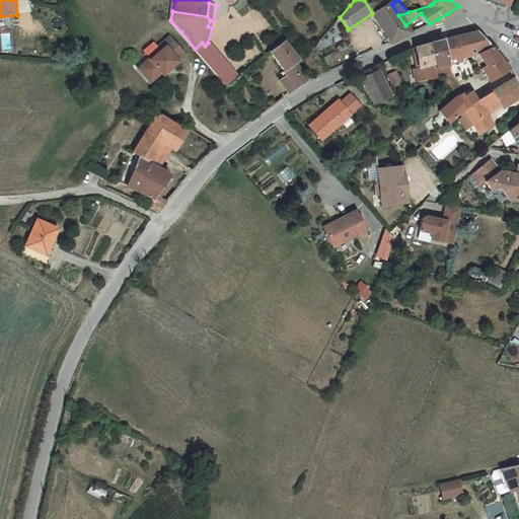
[(391,4),(373,15),(391,43),(411,33),(409,29),(405,25),(398,15),(391,4)]
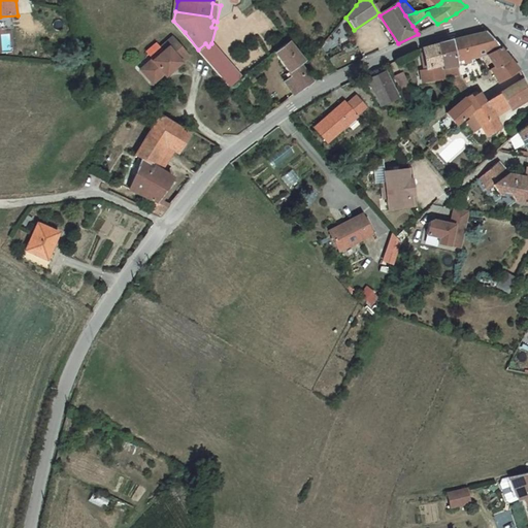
[(427,26),(416,30),(418,34),(429,29),(427,26)]
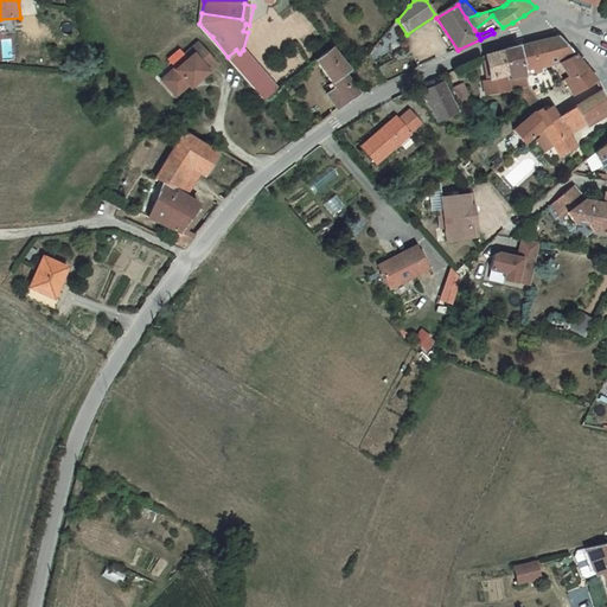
[(521,46),(525,76),(538,72),(538,66),(553,62),(577,53),(558,34),(521,46)]
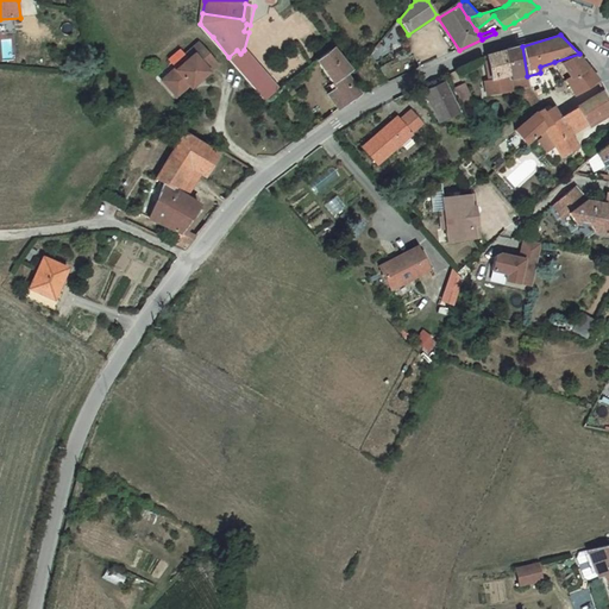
[(219,69),(200,45),(188,56),(193,60),(177,73),(174,69),(163,80),(177,98),(189,88),(193,92),(219,69)]
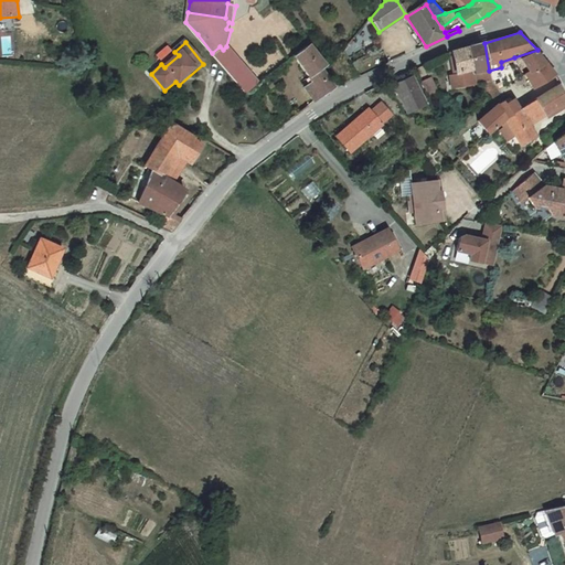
[(313,43),(297,55),(313,82),(307,86),(317,100),(338,85),(326,65),(327,64),(313,43)]
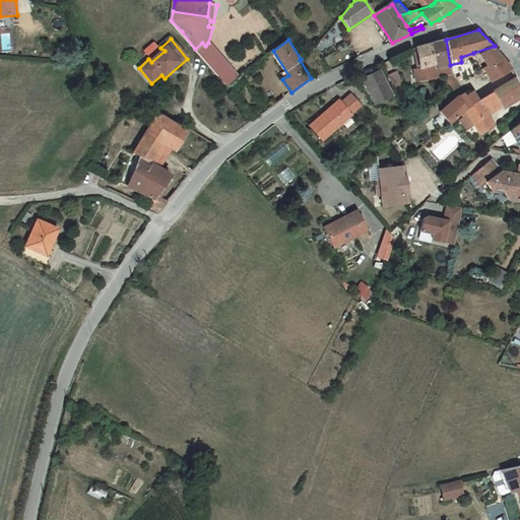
[(446,40),(435,44),(438,67),(450,65),(446,40)]
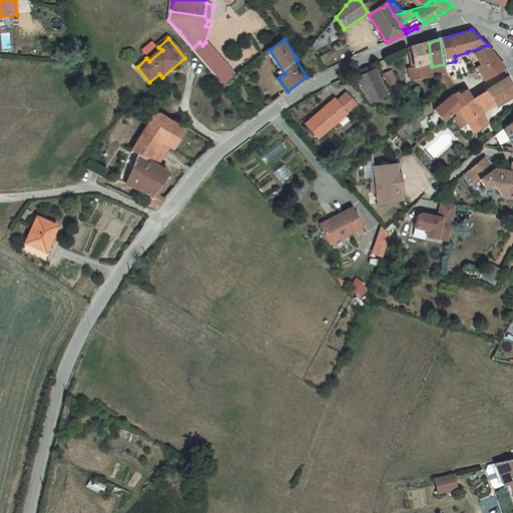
[(195,51),(224,84),(235,76),(205,42),(202,45),(199,42),(192,48),(195,51)]
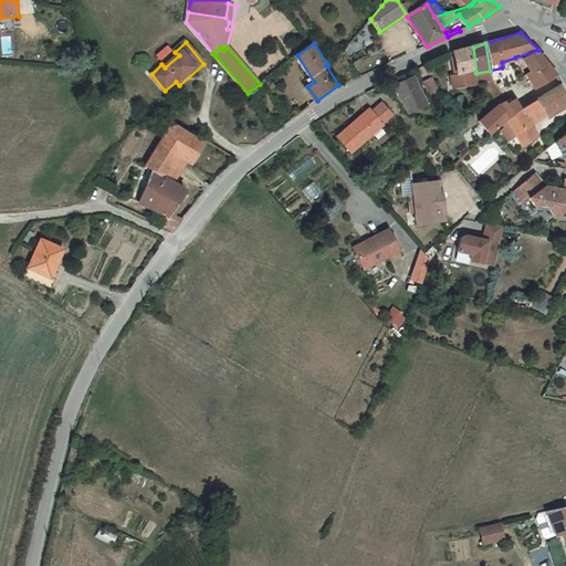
[(477,73),(473,48),(454,53),(457,76),(459,87),(475,86),(475,83),(483,82),(483,84),(486,83),(489,83),(491,83),(490,71),(477,73)]
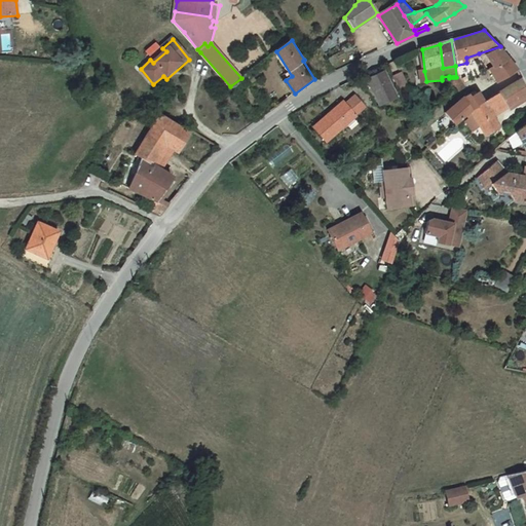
[(479,53),(486,64),(492,60),(495,65),(510,55),(500,46),(479,53)]
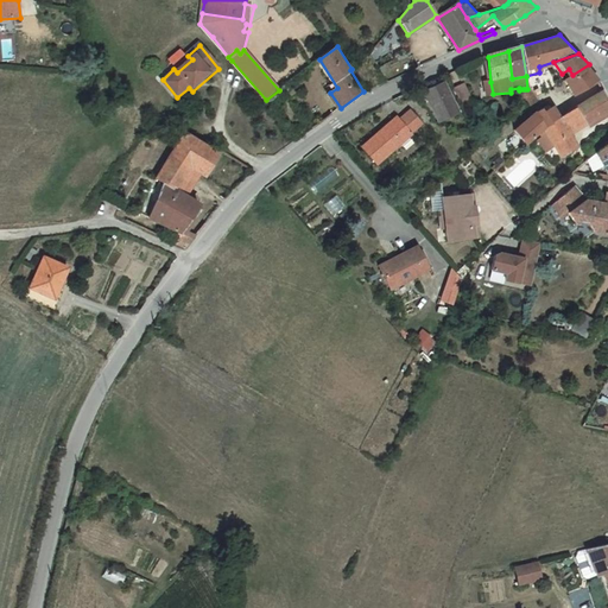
[(580,93),(600,78),(589,64),(572,75),(569,77),(580,93)]
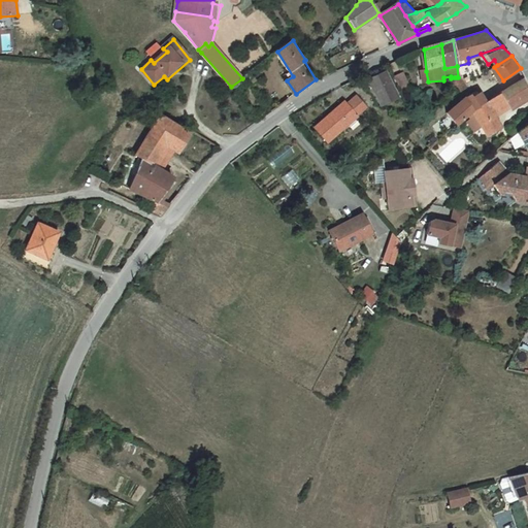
[(391,76),(388,70),(373,76),(376,84),(391,76)]
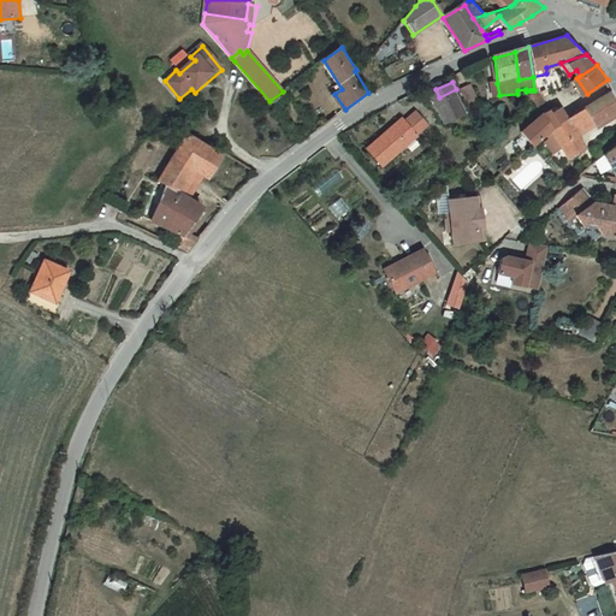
[(462,90),(468,105),(478,100),(471,86),(462,90)]
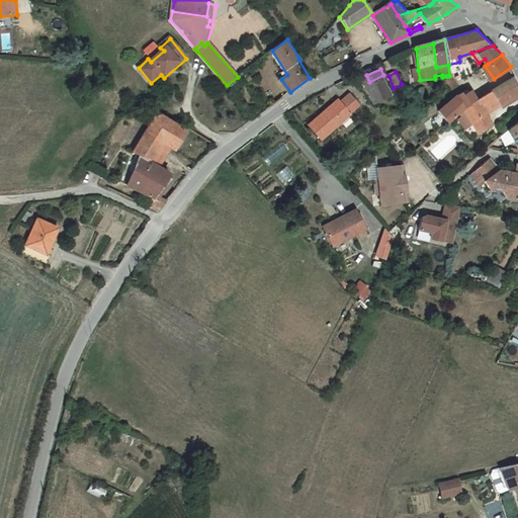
[(476,121),(483,132),(497,122),(489,111),(510,96),(512,99),(517,95),(517,78),(516,74),(491,91),(481,98),(466,108),(476,121)]
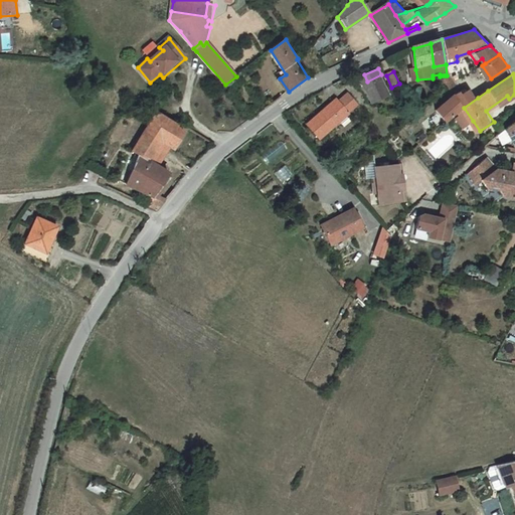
[(367,81),(364,74),(360,75),(373,102),(390,94),(381,74),(367,81)]
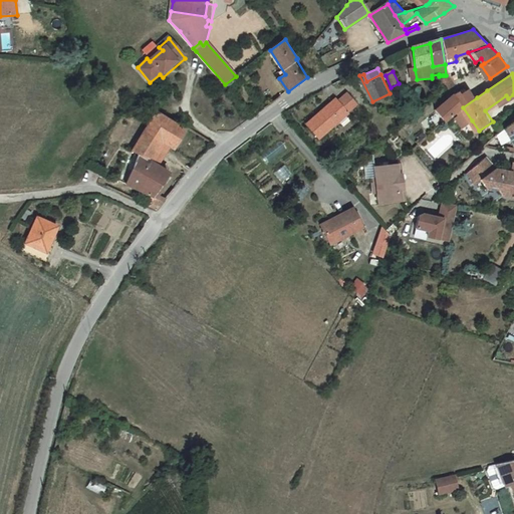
[(456,113),(463,107),(477,97),(469,86),(454,95),(436,111),(445,123),(456,113)]
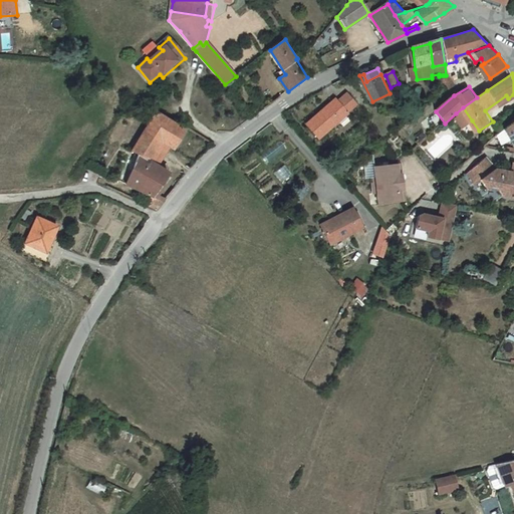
[(358,103),(350,94),(341,102),(338,99),(311,124),(323,137),(358,103)]
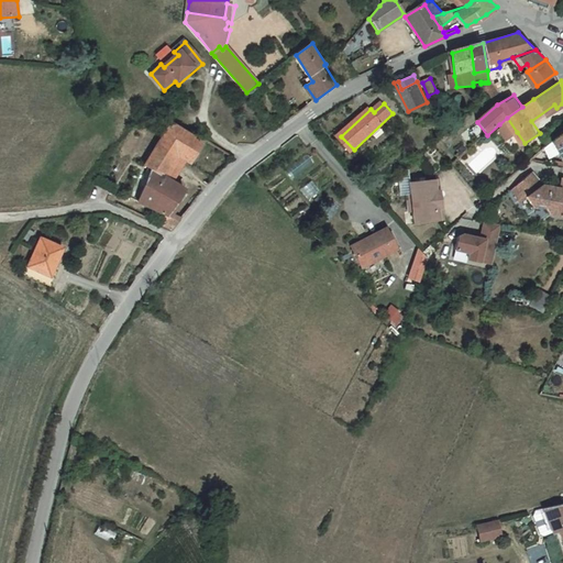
[(509,139),(517,132),(507,118),(499,124),(509,139)]
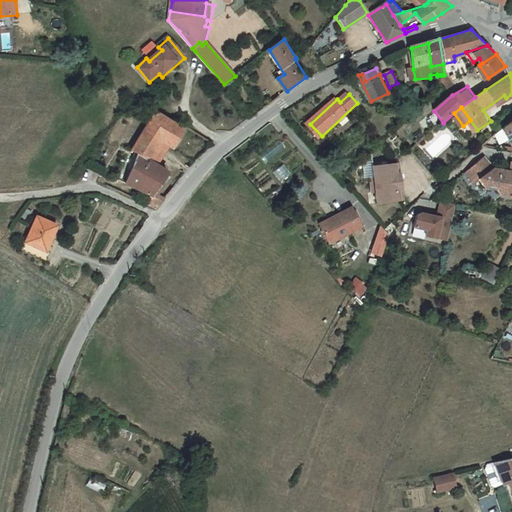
[(182,130),(153,113),(141,133),(171,150),(182,130)]
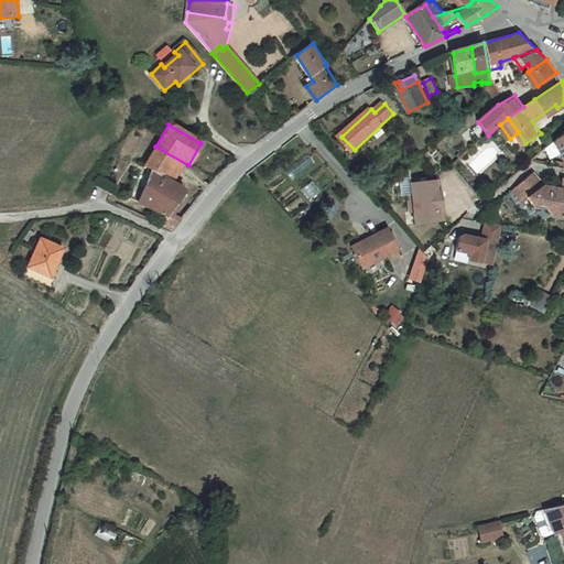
[(171,182),(176,185),(188,165),(155,147),(143,167),(152,172),(171,182)]
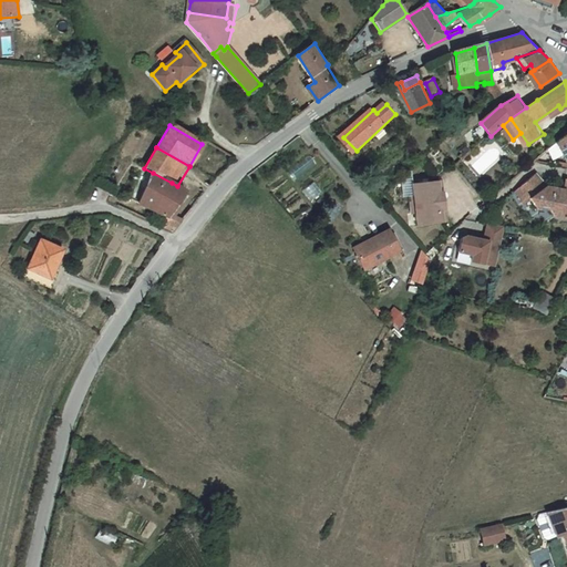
[(566,185),(552,183),(539,169),(519,186),(529,197),(535,193),(543,200),(547,197),(554,199),(558,212),(566,213),(566,185)]
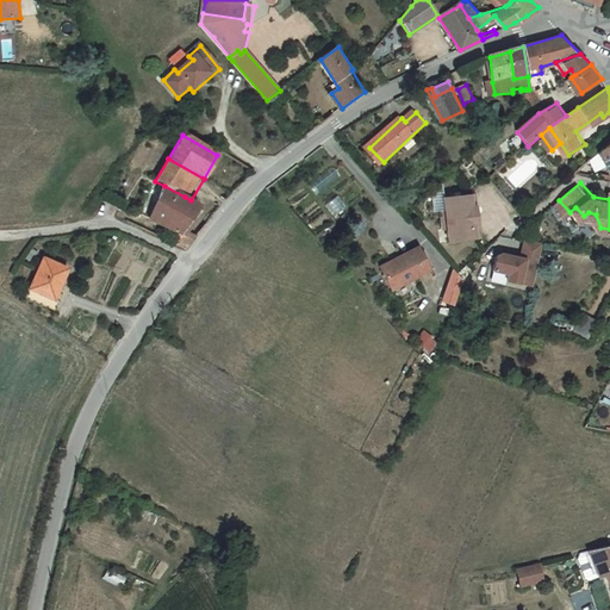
[(185,197),(165,186),(150,216),(169,225),(185,197)]
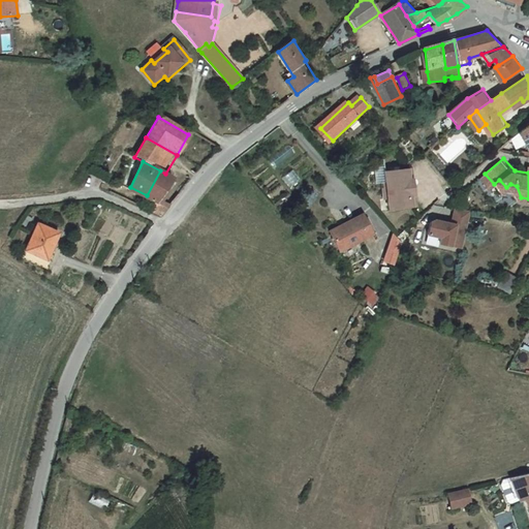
[(415,164),(390,167),(391,179),(386,179),(387,187),(389,195),(393,194),(394,206),(421,203),(418,191),(415,191),(414,184),(414,177),(417,176),(415,164)]
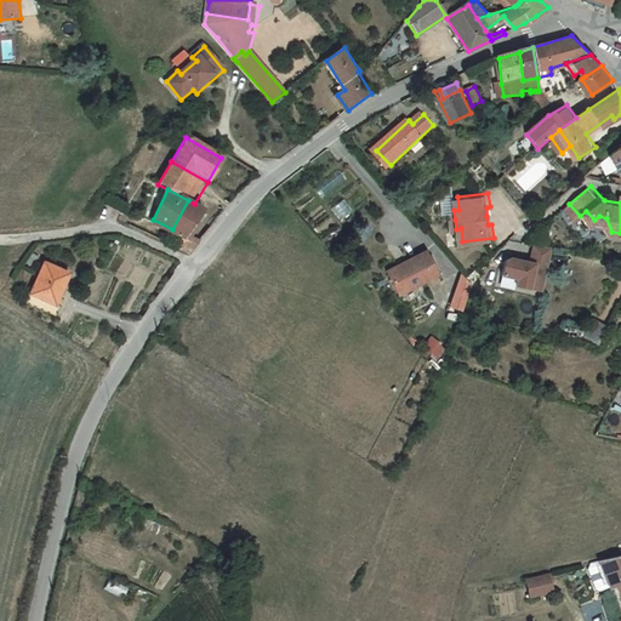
[(170,248),(188,255),(194,248),(198,244),(188,239),(203,209),(194,204),(188,200),(172,229),(177,233),(170,248)]
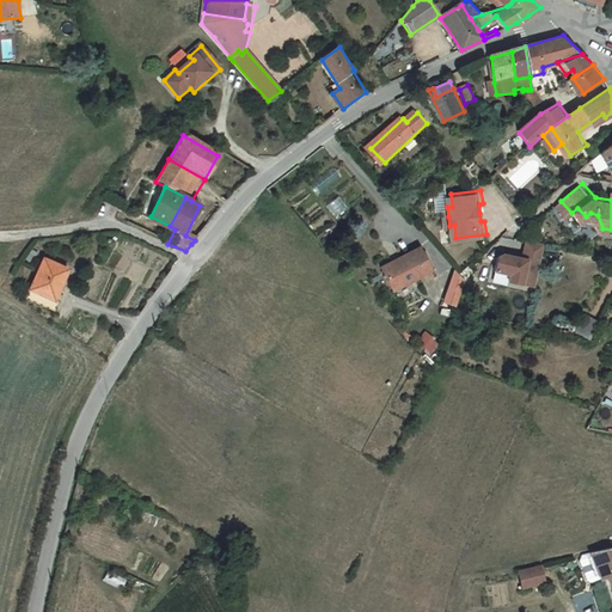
[(435,200),(435,213),(446,213),(446,200),(435,200)]
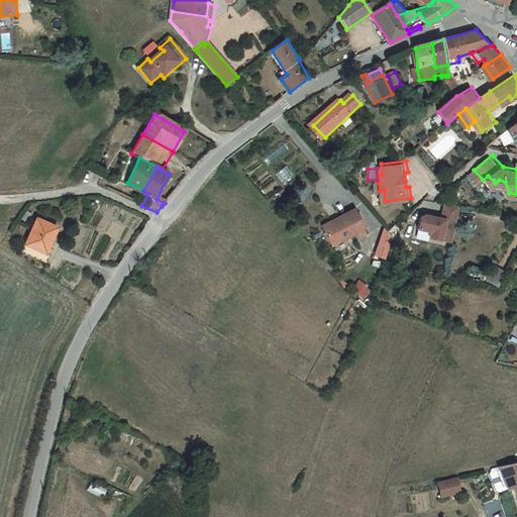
[(459,237),(466,202),(450,199),(447,214),(431,211),(427,214),(425,226),(438,228),(437,234),(448,236),(448,235),(459,237)]
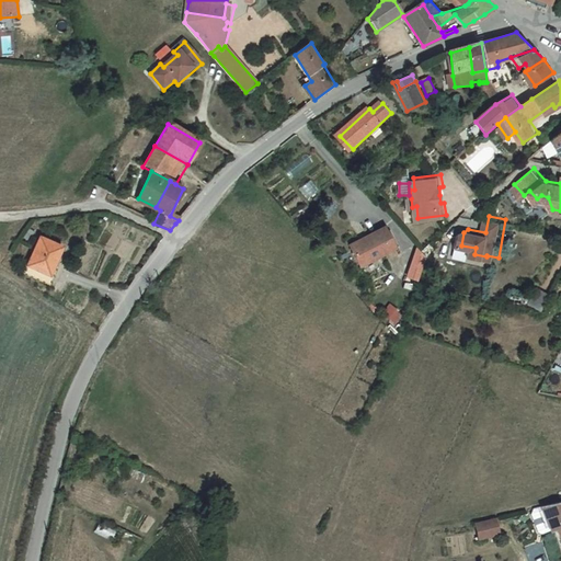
[(401,247),(390,226),(355,243),(366,264),(401,247)]
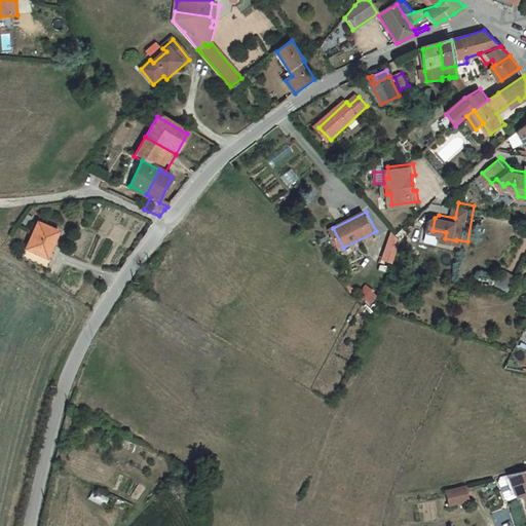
[(38,221),(27,248),(46,257),(49,249),(51,249),(51,248),(59,230),(38,221)]
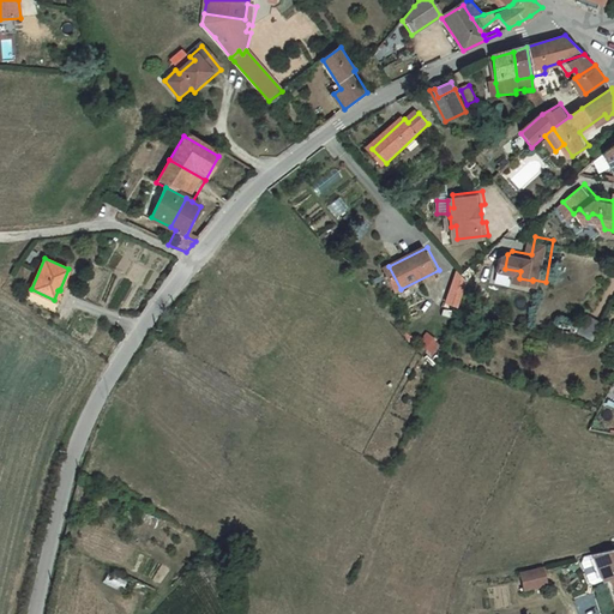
[(459,300),(470,302),(471,298),(476,278),(468,269),(468,268),(459,300)]
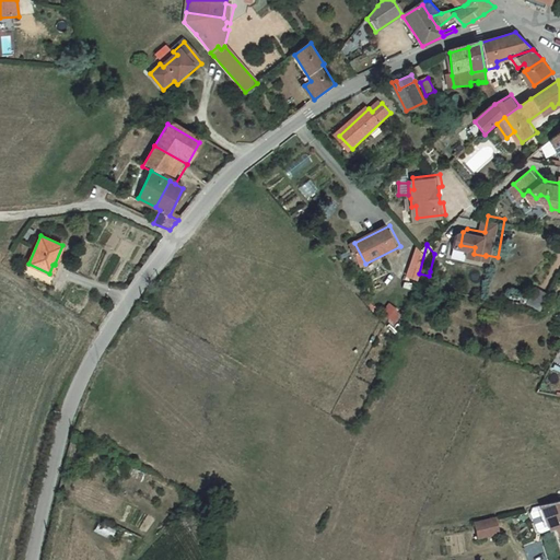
[(46,281),(49,273),(28,264),(26,264),(23,271),(46,281)]
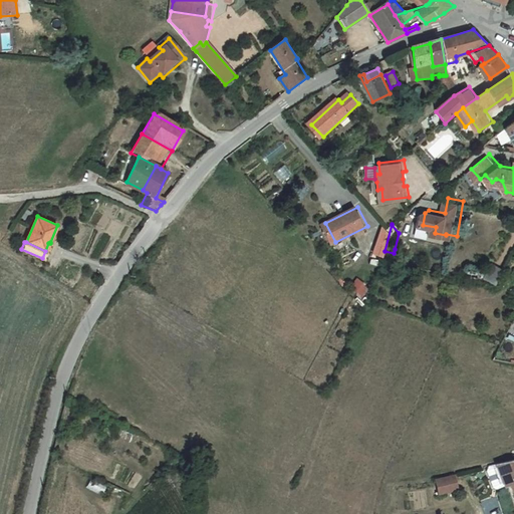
[(53,244),(50,242),(50,243),(48,243),(45,251),(42,258),(46,260),(53,244)]
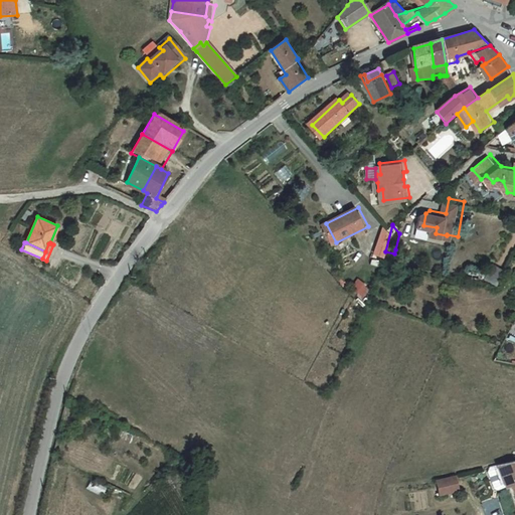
[(364,293),(368,289),(360,281),(355,286),(364,293)]
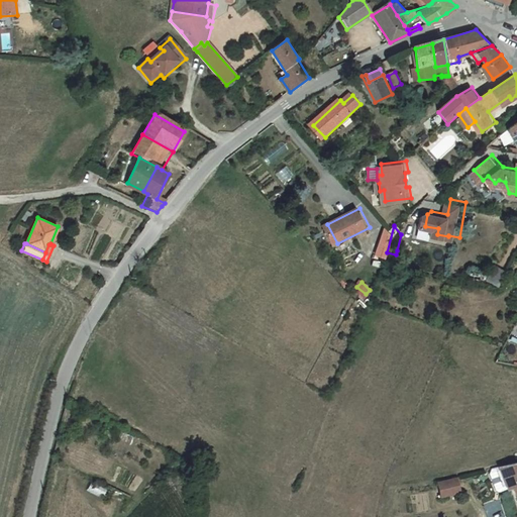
[(516,484),(516,467),(501,471),(508,488),(512,487),(516,484)]
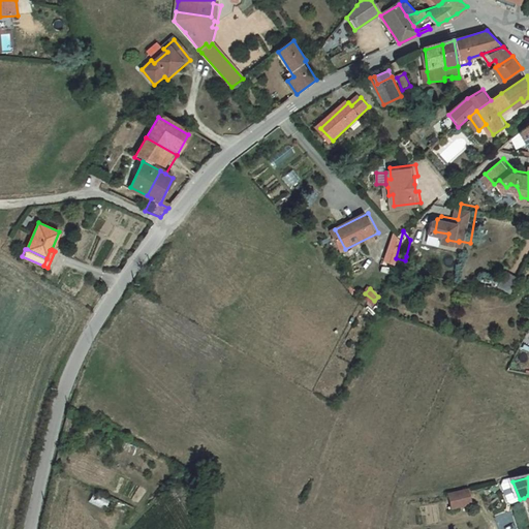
[(469,492),(450,496),(455,510),(473,506),(469,492)]
